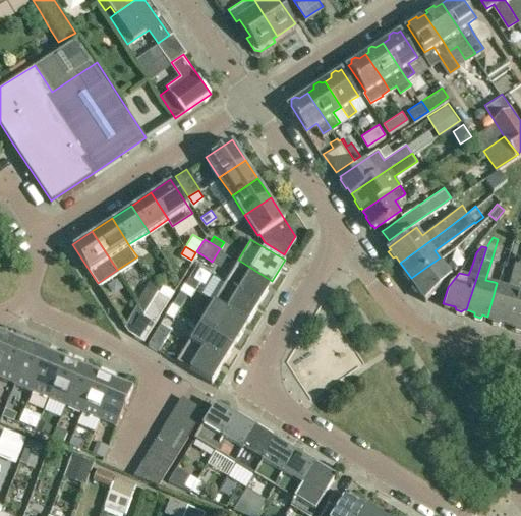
[(418,288),(425,298),(440,288),(458,266),(453,260),(445,266),(440,258),(411,278),(412,280),(411,284),(415,288),(418,288)]
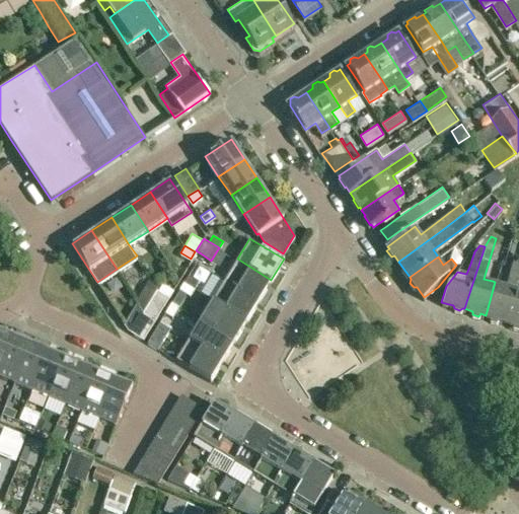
[(498,318),(505,320),(518,272),(518,259),(514,258),(506,285),(495,282),(486,315),(489,316),(490,319),(496,321),(498,318)]
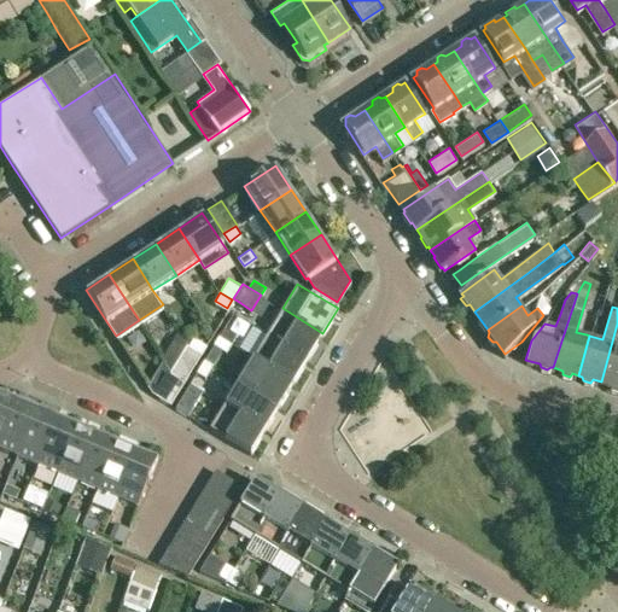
[(283,308),(267,331),(308,356),(322,333),(283,308)]
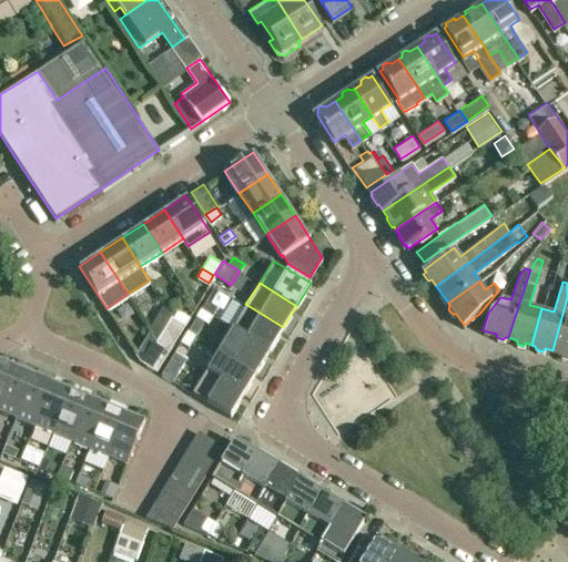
[(567,297),(553,350),(560,354),(561,357),(567,358),(567,297)]
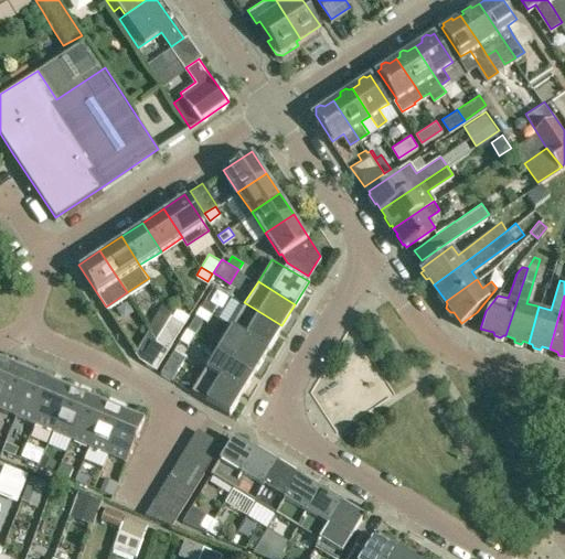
[(205,299),(201,305),(212,312),(216,305),(205,299)]
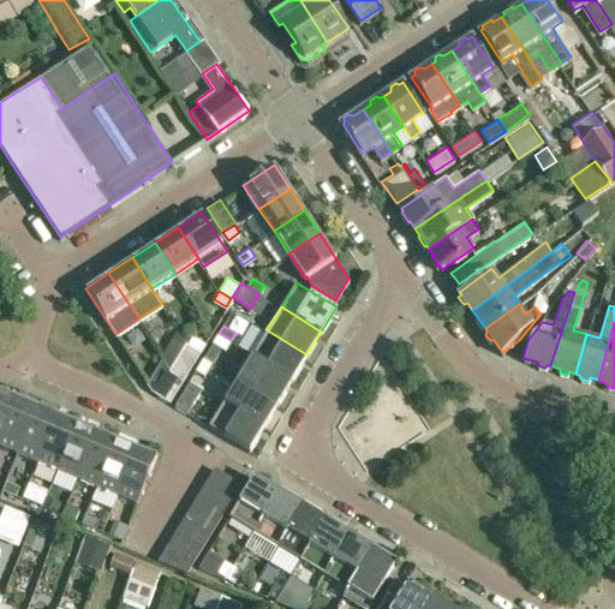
[(252,353),(292,378),(306,354),(266,329),(252,353)]
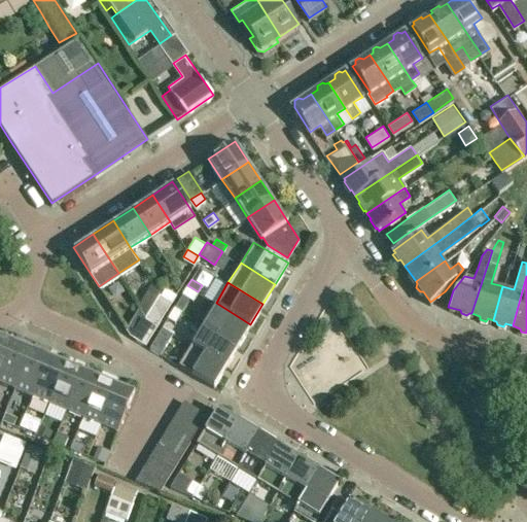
[(194,299),(198,291),(187,285),(183,292),(194,299)]
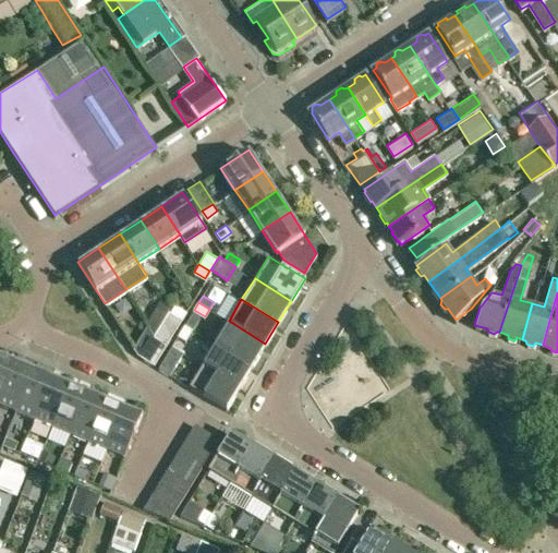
[(170,311),(181,317),(186,310),(174,303),(170,311)]
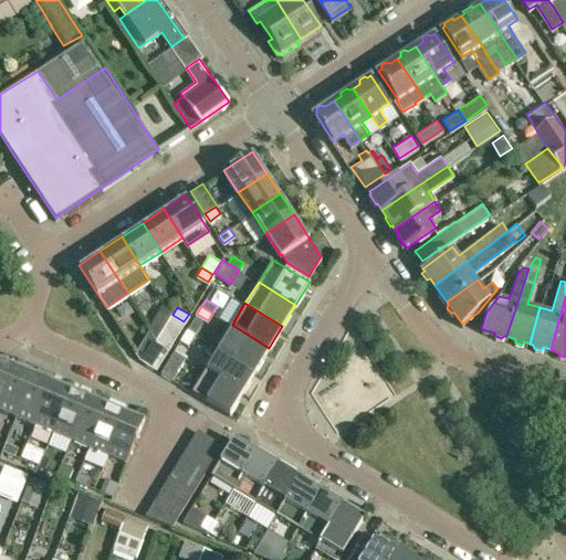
[(170,345),(184,321),(173,315),(170,314),(157,337),(170,345)]
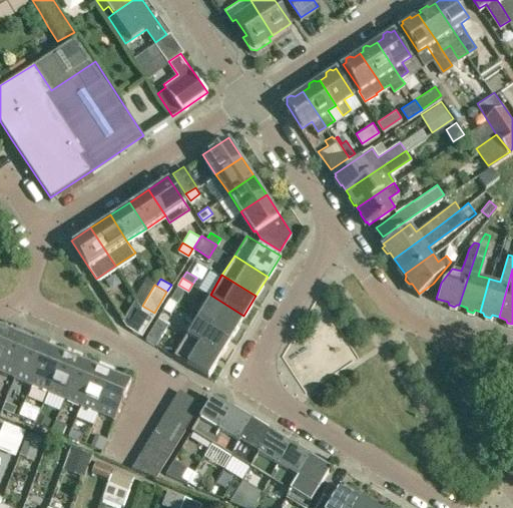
[(210,295),(198,314),(232,335),(243,316),(210,295)]
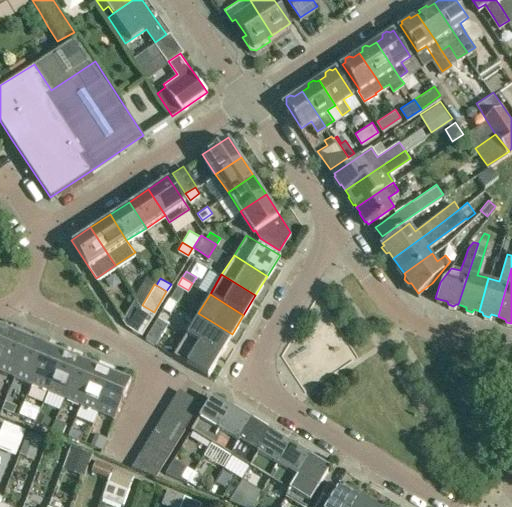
[(170,296),(164,307),(170,311),(176,300),(170,296)]
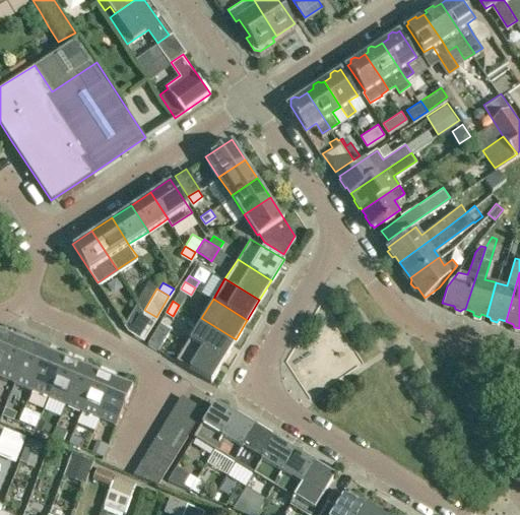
[(144,310),(131,330),(131,331),(143,338),(156,317),(144,310)]
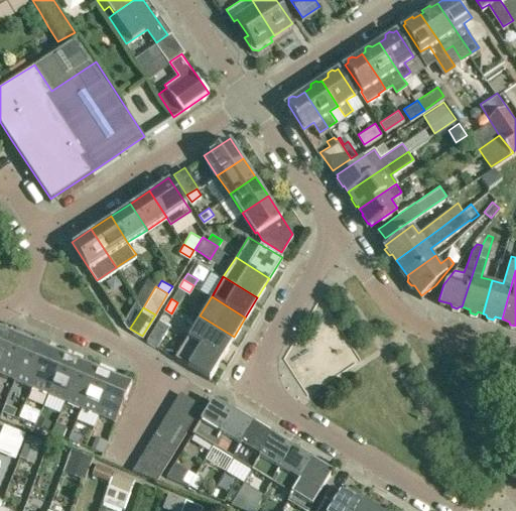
[(200,315),(187,336),(222,356),(234,337),(200,315)]
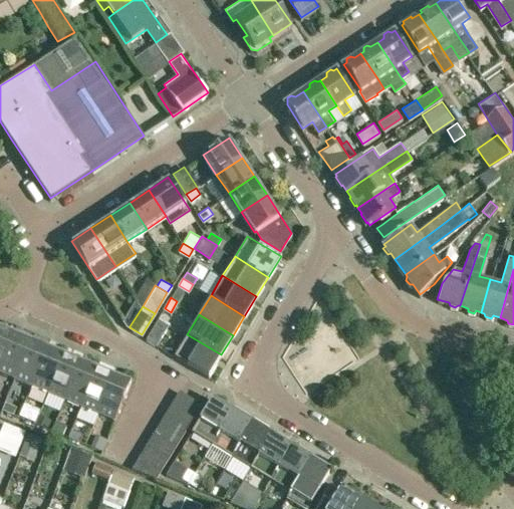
[(169,323),(159,317),(147,337),(157,343),(169,323)]
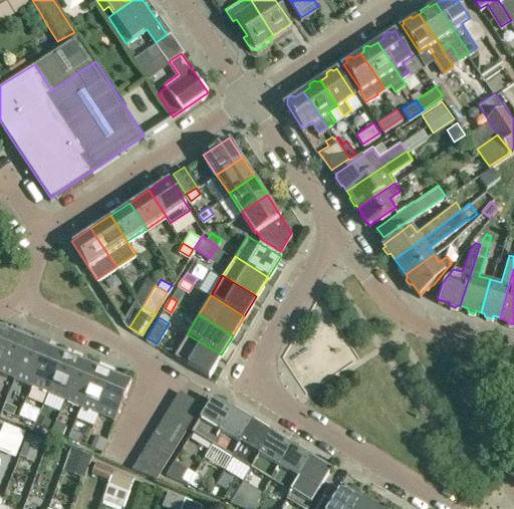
[(0,362),(13,331),(0,325),(0,362)]
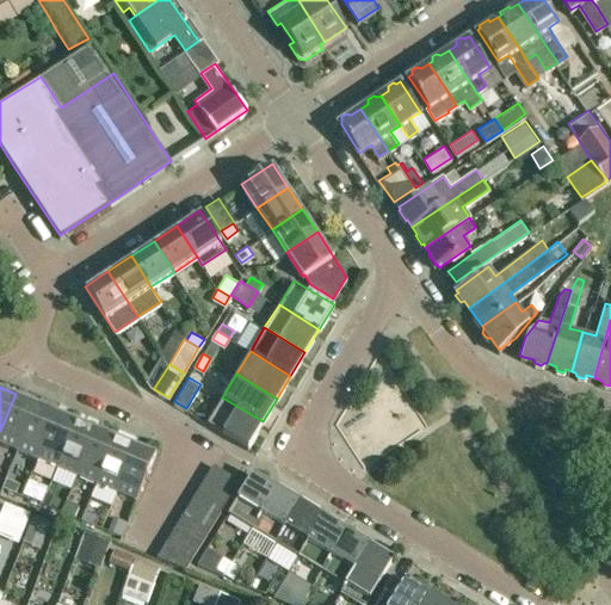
[(0,431),(0,440),(17,448),(36,402),(16,394),(0,431)]
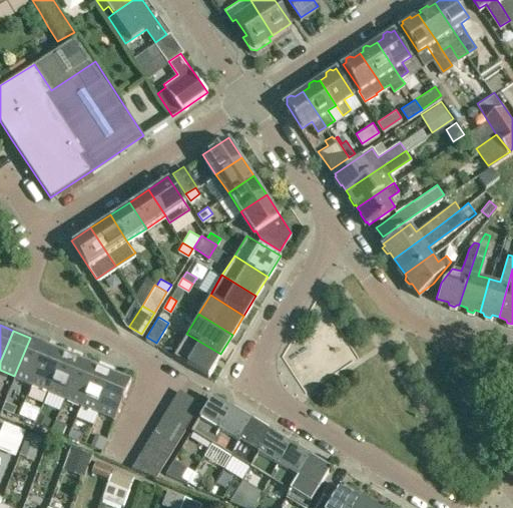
[(220,354),(186,334),(173,354),(207,375),(220,354)]
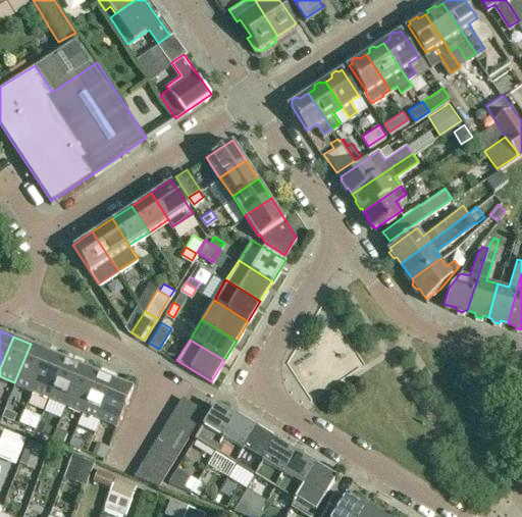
[(47,351),(31,344),(14,382),(31,390),(47,351)]
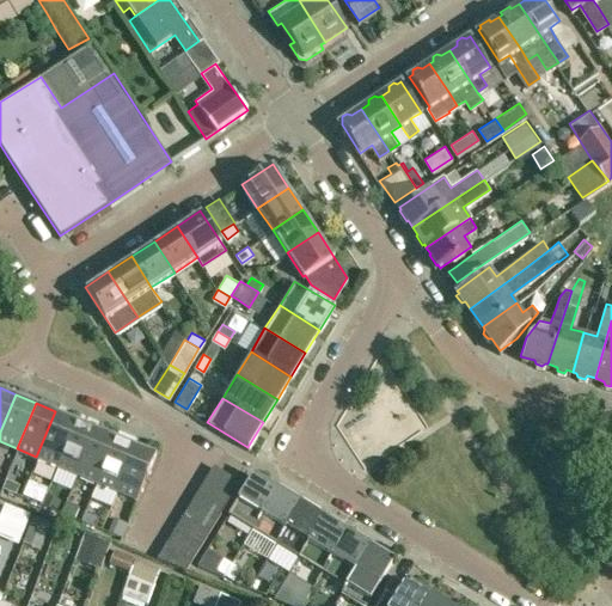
[(56,465),(75,420),(55,411),(36,457),(56,465)]
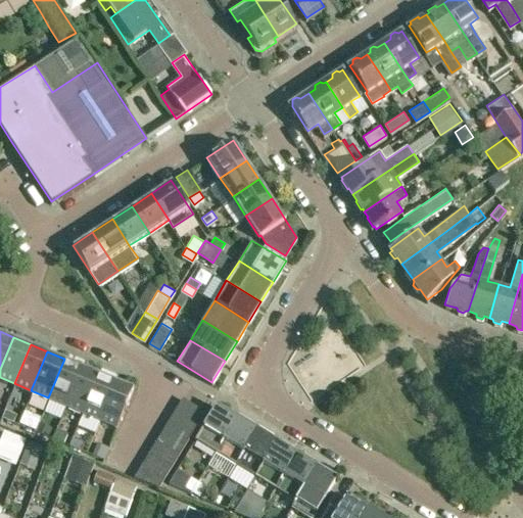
[(82,366),(64,359),(48,397),(65,405),(82,366)]
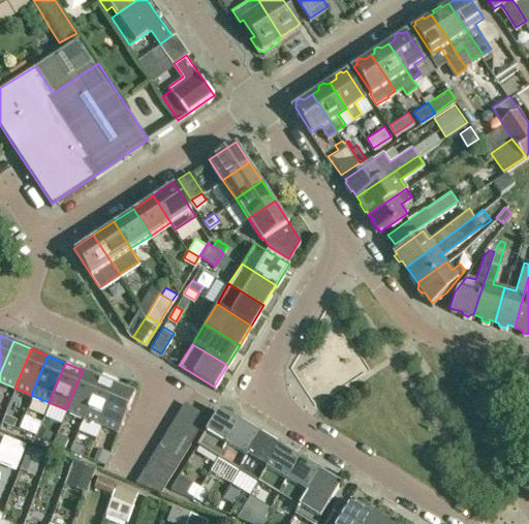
[(66,409),(83,417),(99,377),(83,370),(66,409)]
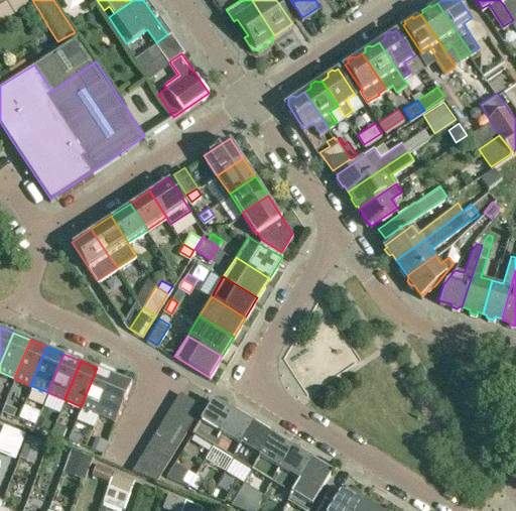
[(100,362),(97,368),(81,406),(98,413),(114,375),(112,374),(115,368),(100,362)]
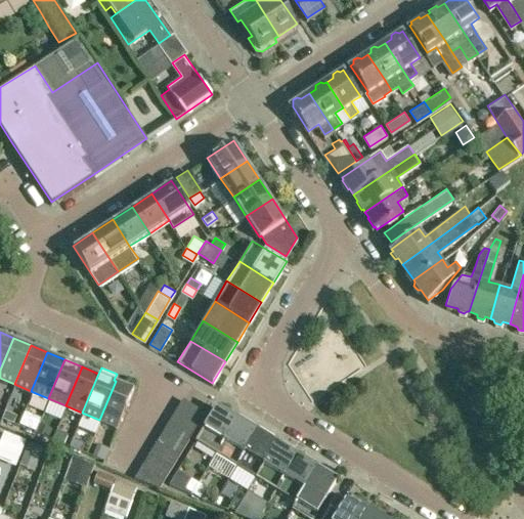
[(116,381),(99,420),(117,427),(133,388),(116,381)]
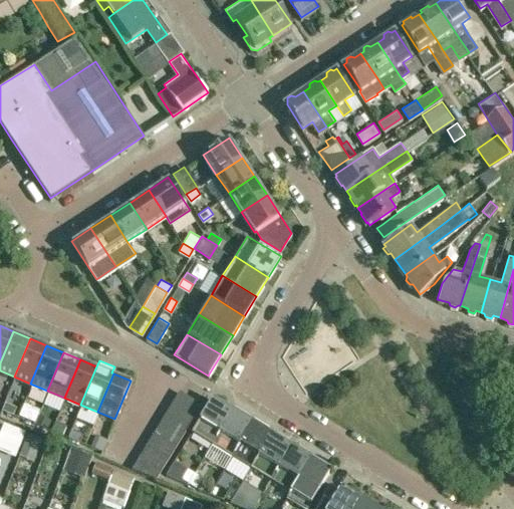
[(173,400),(195,413),(201,403),(179,390),(173,400)]
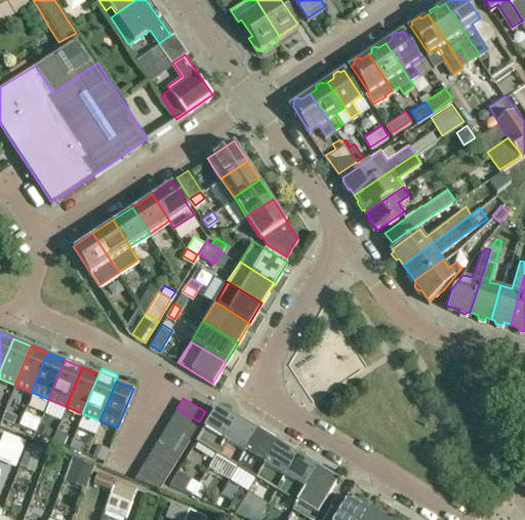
[(216,452),(237,417),(216,405),(195,439),(216,452)]
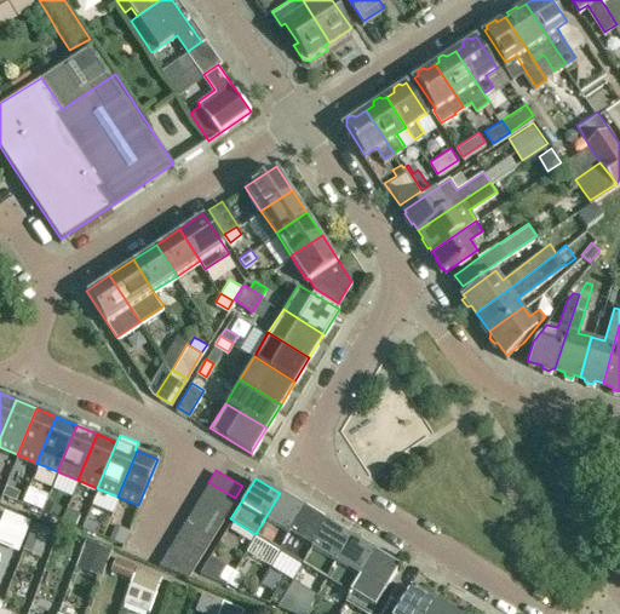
[(19,488),(6,482),(3,491),(16,497),(19,488)]
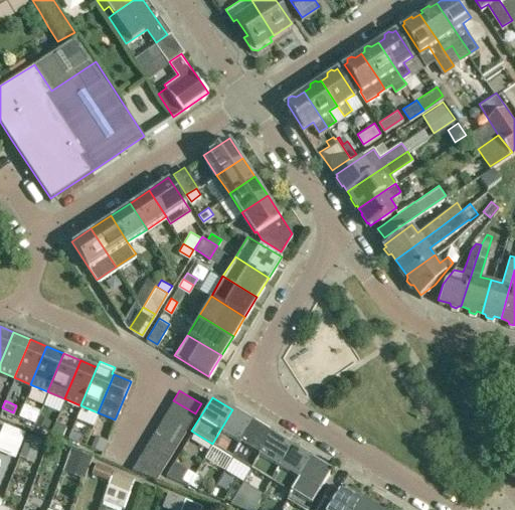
[(166,411),(188,425),(195,413),(173,400),(166,411)]
